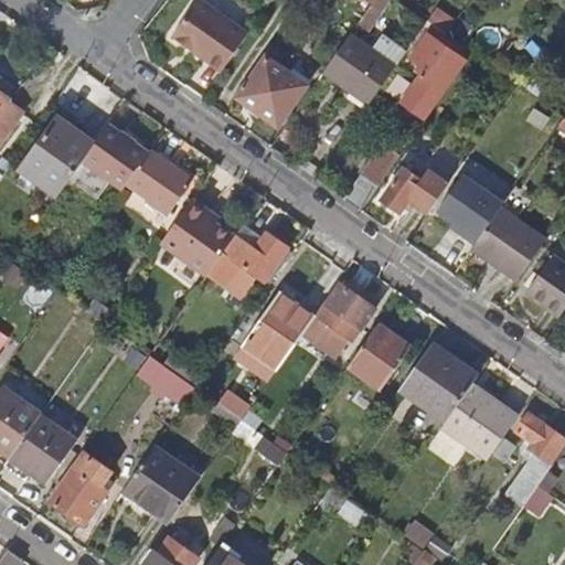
[(198,0),(172,36),(222,71),(249,32),(202,0),(198,0)]
